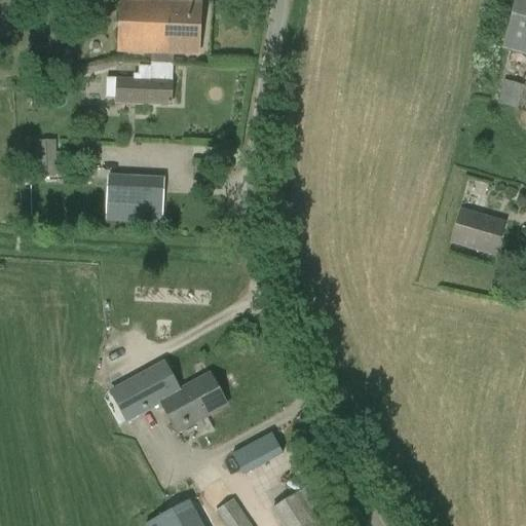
[(120,0),(118,52),(152,54),(174,55),(199,57),(201,3),(130,0),(120,0)]
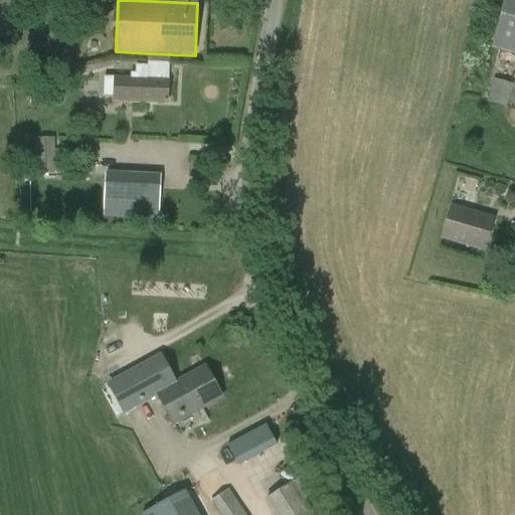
[(514,0),(506,0),(493,47),(514,53),(514,0)]
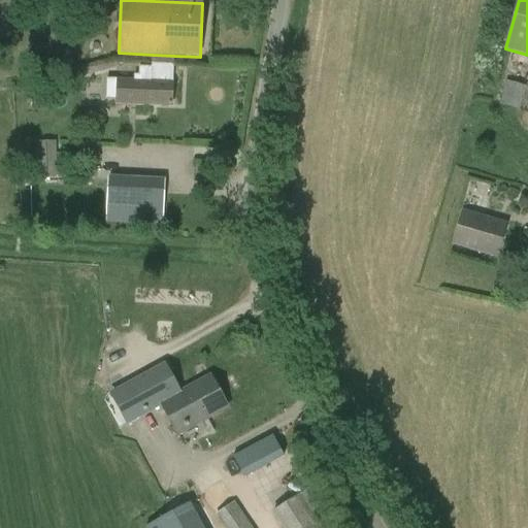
[(173,106),(174,56),(153,55),(152,67),(139,66),(138,75),(134,75),(134,79),(106,78),(105,100),(117,100),(116,104),(173,106)]
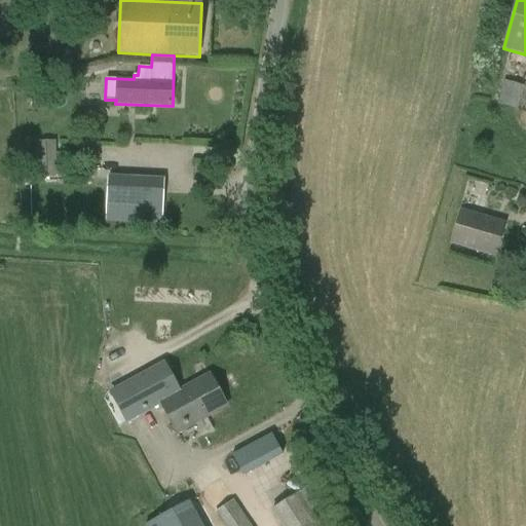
[(525,84),(508,80),(501,103),(521,107),(525,85),(525,84)]
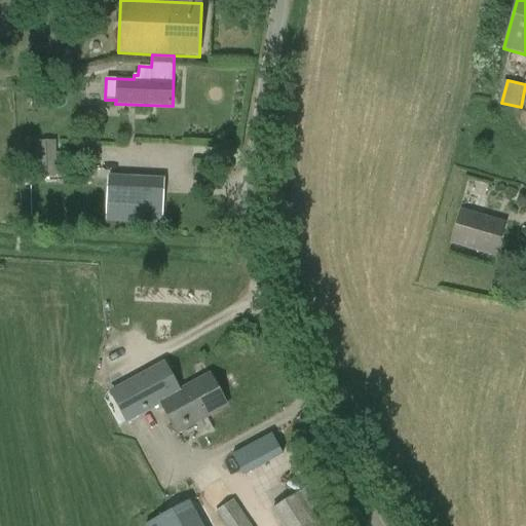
[(55,167),(55,154),(55,144),(55,142),(37,142),(37,165),(33,165),(33,176),(55,176),(55,167)]
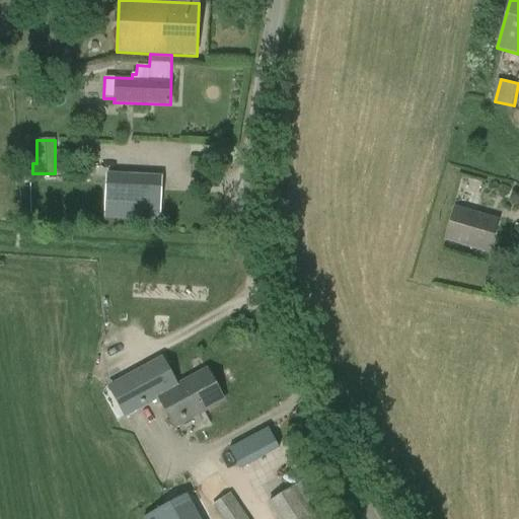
[(104,217),(159,220),(161,178),(106,175),(104,217)]
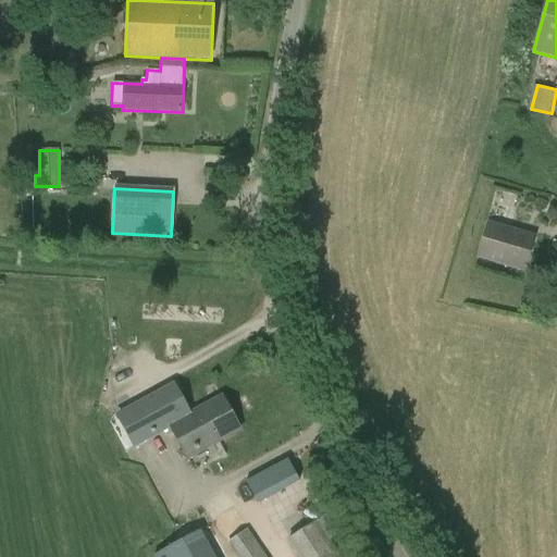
[(524,271),(534,238),(490,224),(479,258),(524,271)]
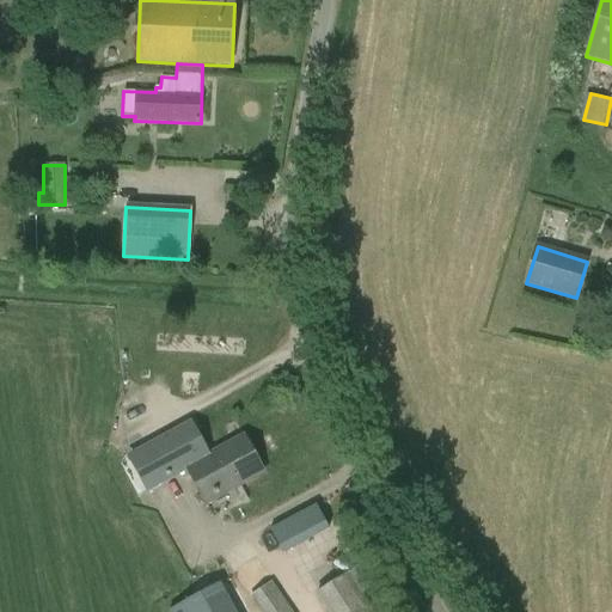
[(212,454),(195,422),(148,447),(166,479),(187,467),(212,454)]
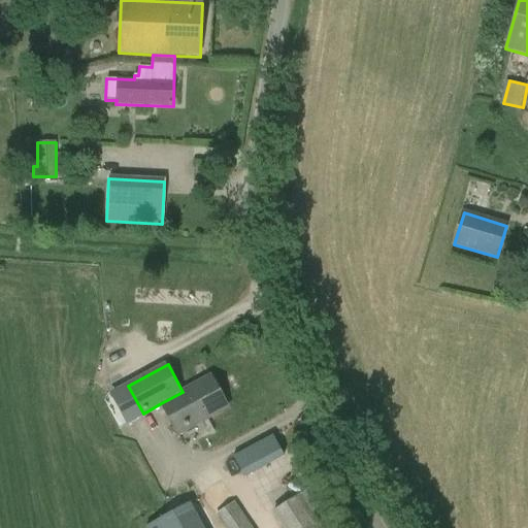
[(178,435),(228,407),(210,376),(183,392),(161,403),(178,435)]
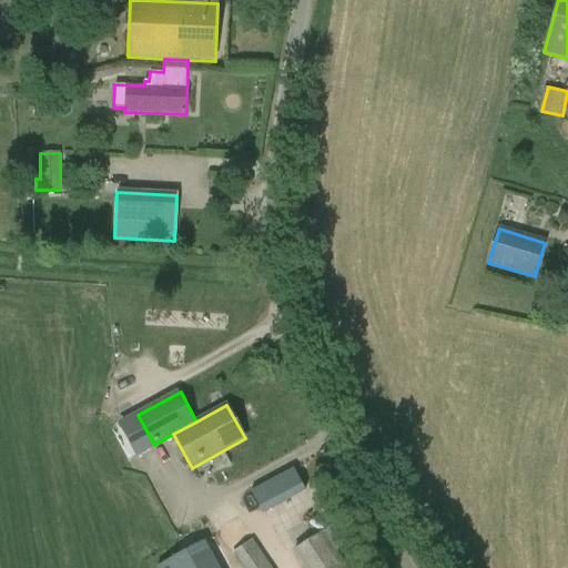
[(304,468),(253,488),(263,513),(314,493),(304,468)]
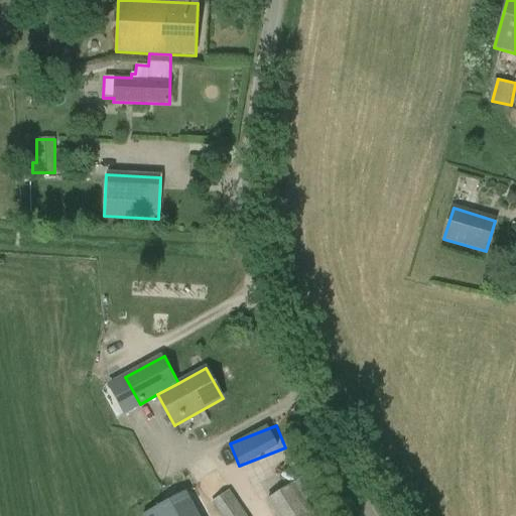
[(219,515),(246,515),(217,472),(198,485),(219,515)]
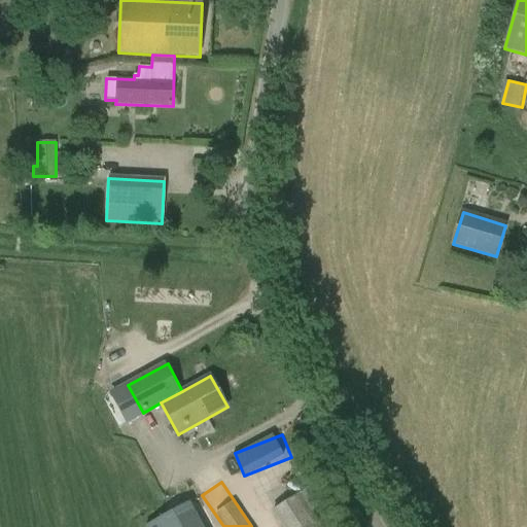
[(282,526),(320,526),(300,494),(272,512),(282,526)]
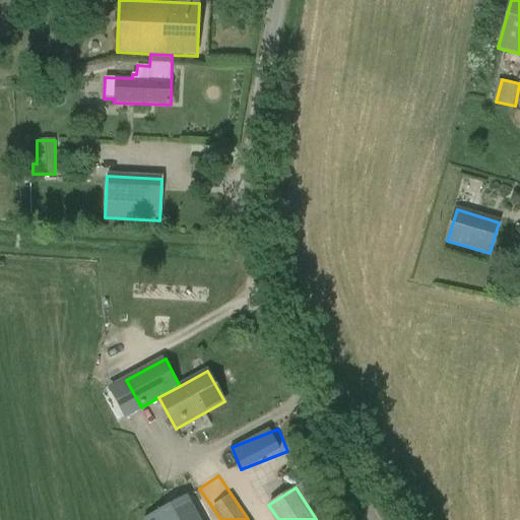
[(198,519),(186,496),(143,519),(198,519)]
